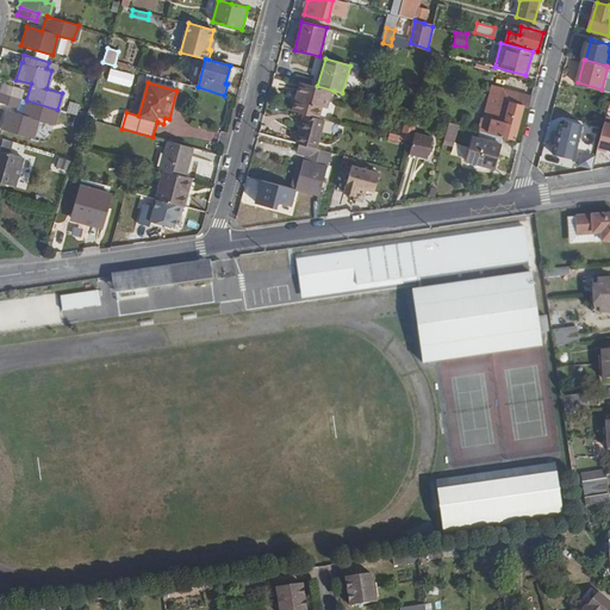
[(317,86),(300,82),(293,112),(304,114),(324,119),(327,120),(334,91),(317,86)]
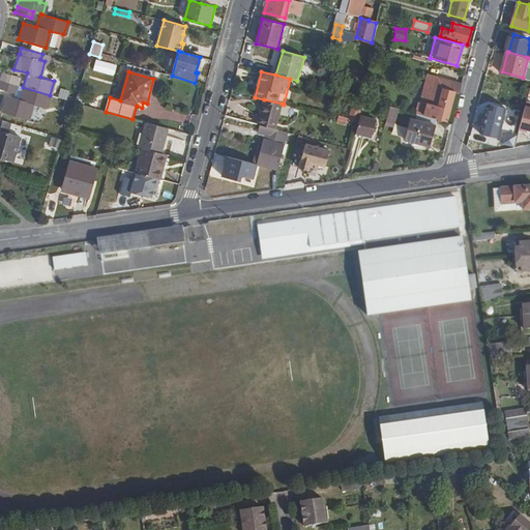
[(1,80),(16,85),(18,78),(3,74),(1,80)]
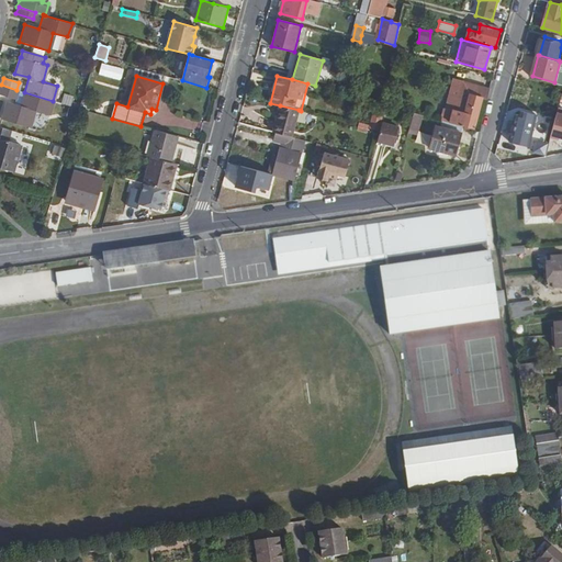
[(463,126),(473,128),(484,90),(458,82),(450,110),(445,108),(441,121),(463,126)]
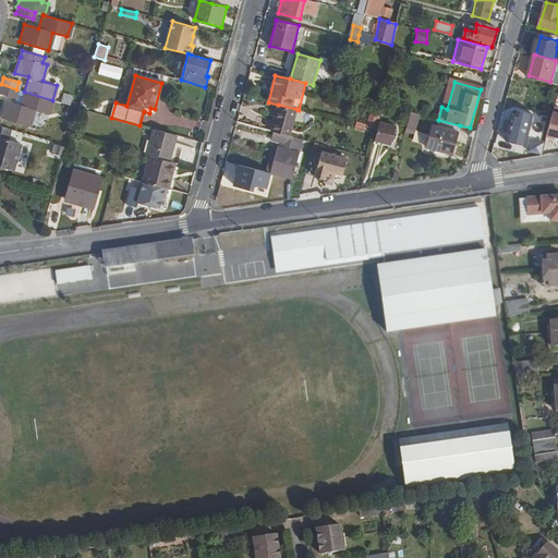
[(0,93),(14,97),(16,89),(1,84),(0,87),(0,93)]
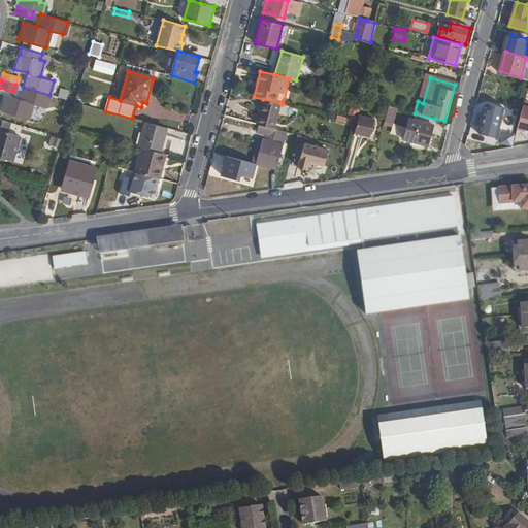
[(45,108),(50,95),(23,87),(20,100),(5,96),(1,111),(21,118),(28,120),(33,104),(45,108)]
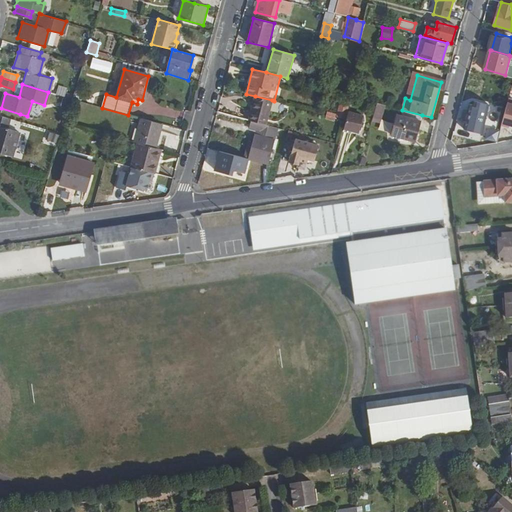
[(66,97),(66,87),(57,87),(56,96),(66,97)]
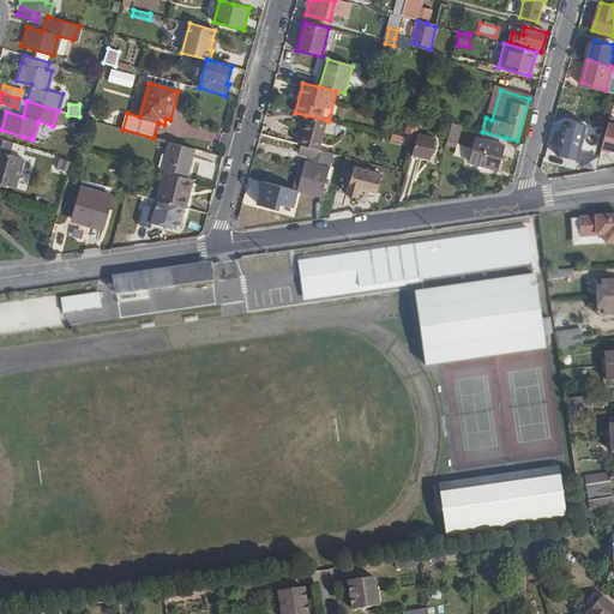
[(306,115),(298,144),(309,146),(318,149),(326,120),(306,115)]
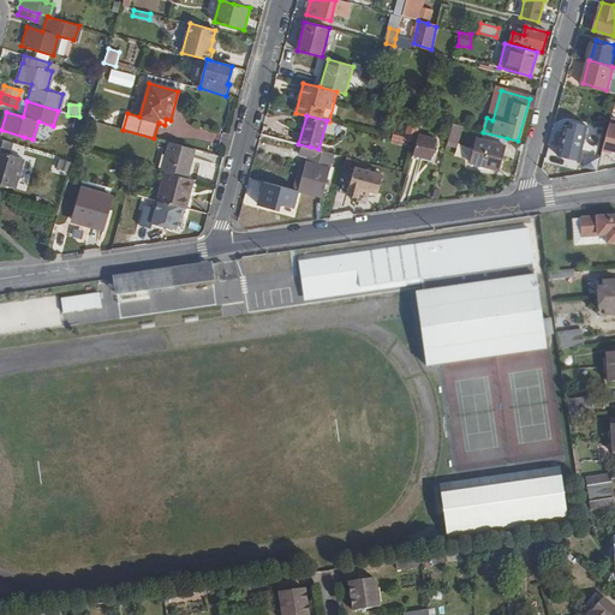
[(614,124),(609,123),(598,160),(614,165),(614,124)]
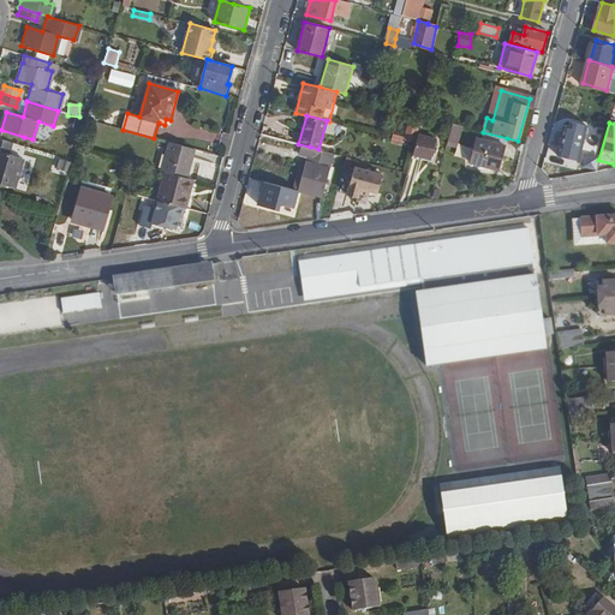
[(455,148),(463,127),(453,124),(446,144),(455,148)]
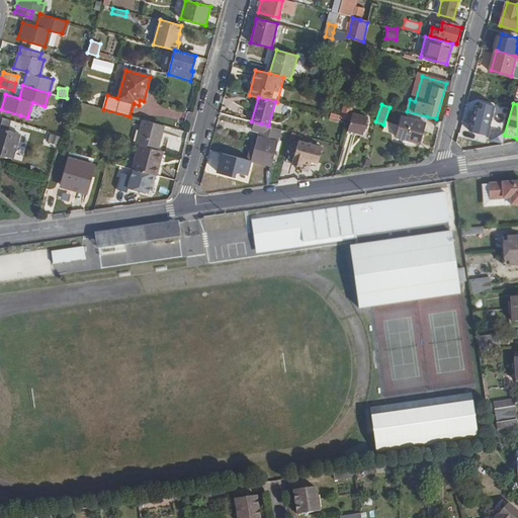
[(490,133),(495,112),(477,108),(476,113),(473,114),(471,121),(473,122),(471,128),(490,133)]
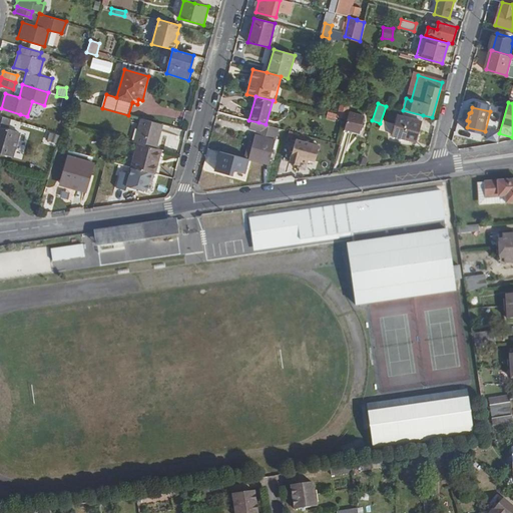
[(399,108),(398,115),(421,121),(423,115),(403,110),(399,108)]
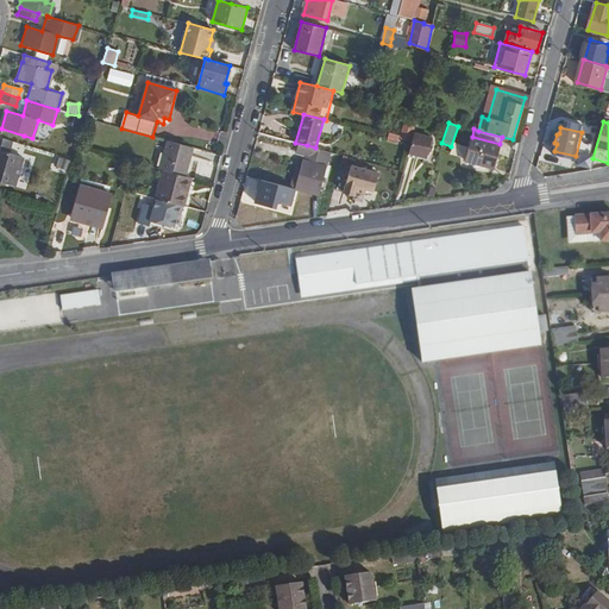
[(414,135),(409,154),(426,158),(432,138),(414,135)]
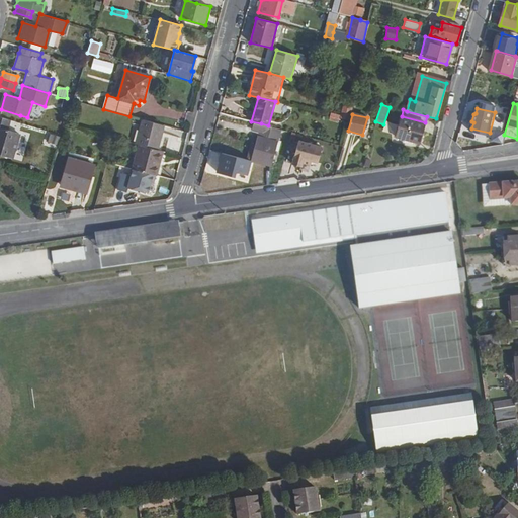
[(5,130),(8,119),(0,116),(0,154),(10,157),(17,133),(5,130)]
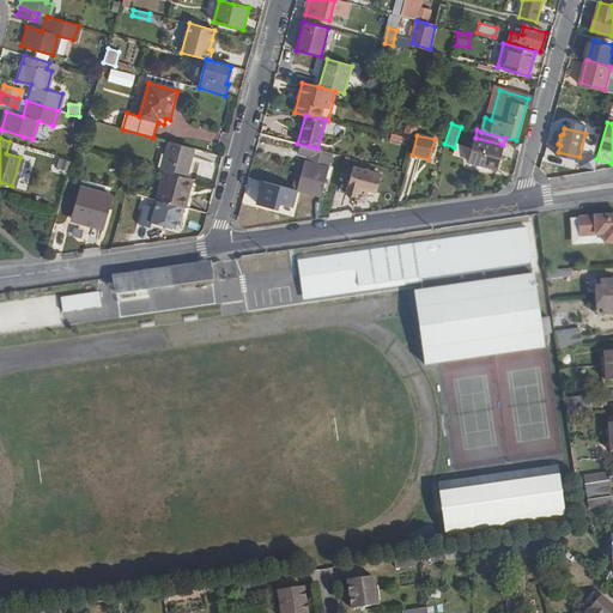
[(468,163),(497,169),(503,145),(475,138),(468,163)]
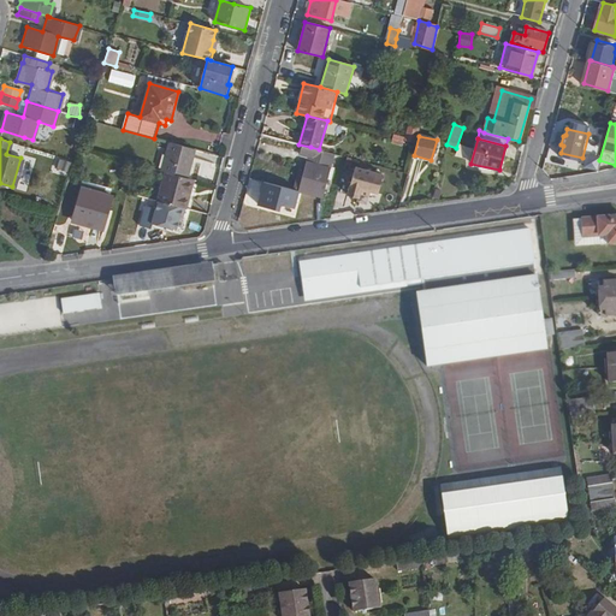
[(161,171),(165,172),(188,178),(195,150),(170,143),(161,171)]
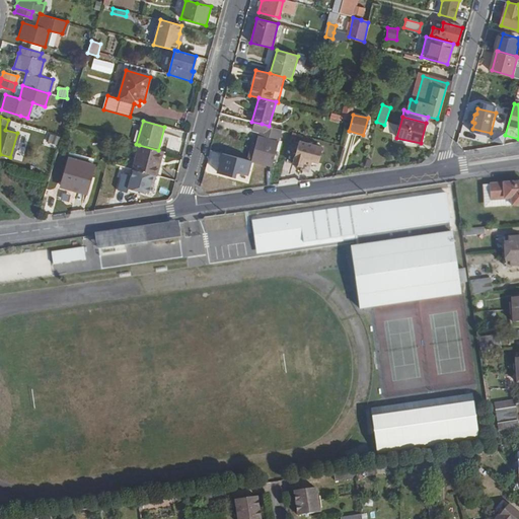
[(269,126),(262,124),(256,145),(252,160),(272,165),(279,138),(282,130),(269,126)]
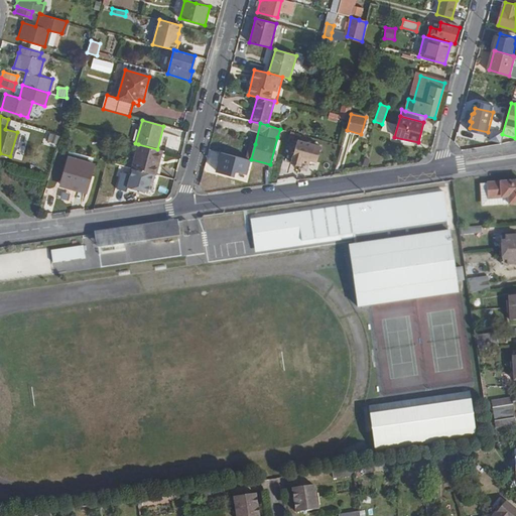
[(285,139),(287,131),(280,129),(277,137),(285,139)]
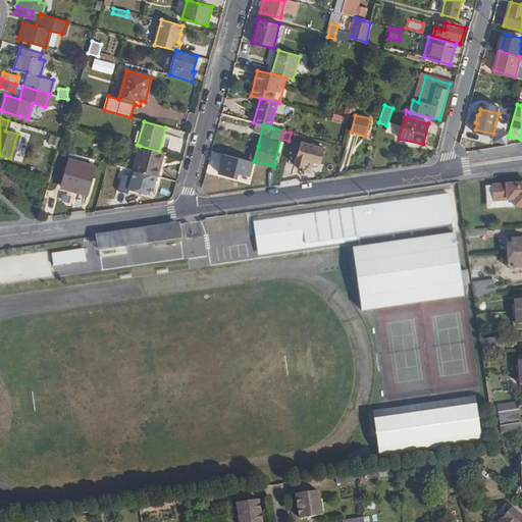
[(506,144),(508,137),(496,134),(494,141),(506,144)]
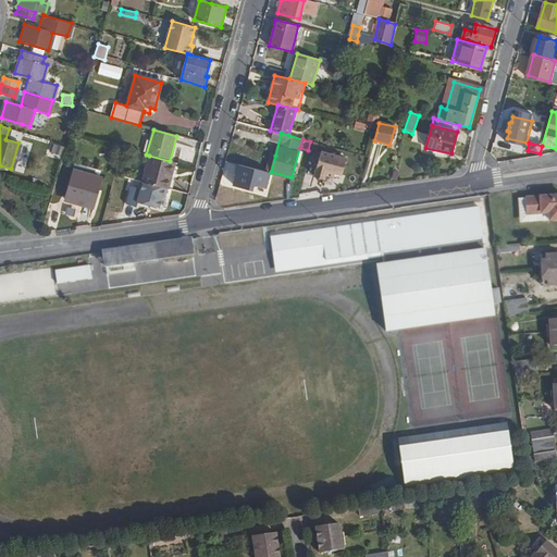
[(322,151),(316,176),(325,178),(326,174),(335,176),(336,173),(343,174),(347,158),(322,151)]
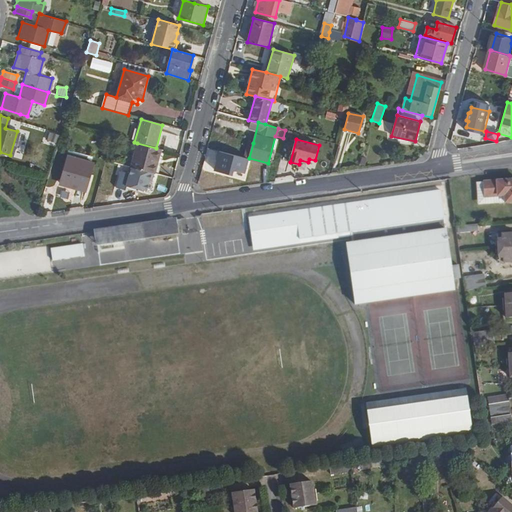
[(137,143),(130,167),(132,168),(154,173),(157,164),(155,163),(159,149),(156,148),(137,143)]
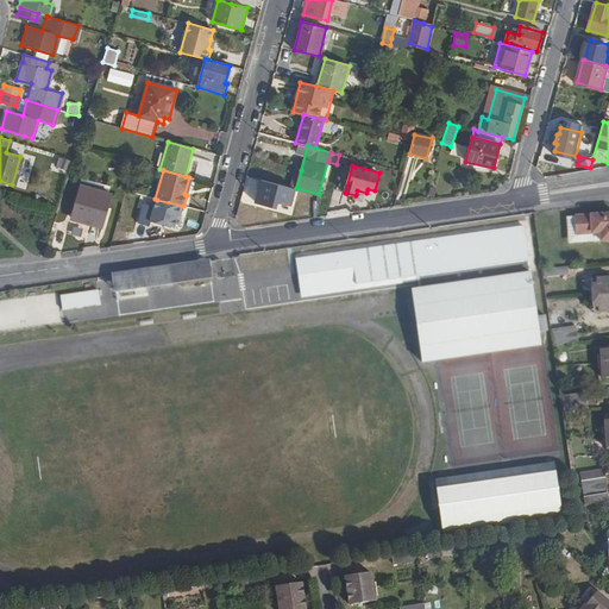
[(101,227),(111,194),(81,187),(73,219),(101,227)]
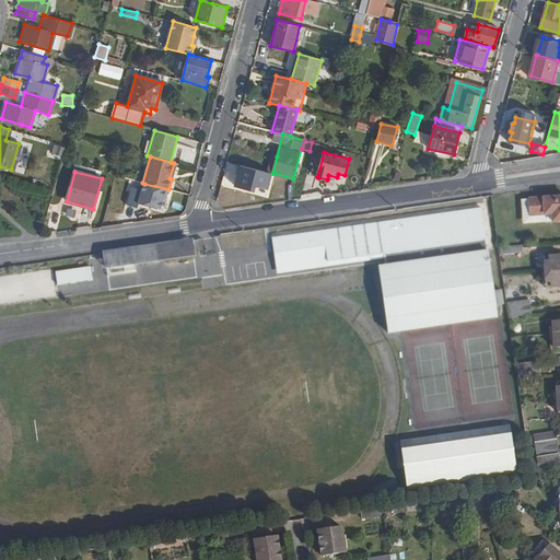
[(168,189),(144,184),(142,189),(133,187),(128,206),(138,208),(139,203),(156,208),(161,207),(163,198),(165,199),(168,189)]
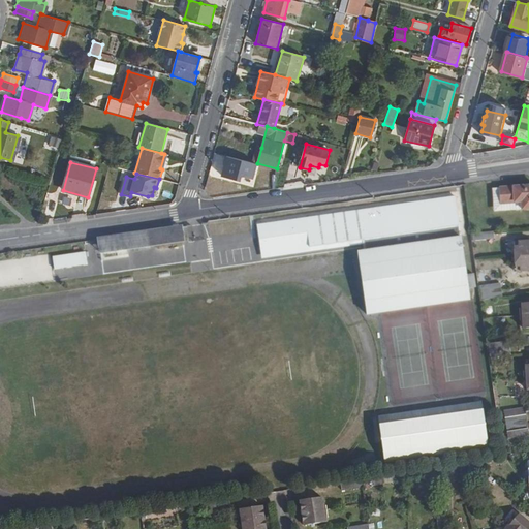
[(528,185),(500,187),(501,203),(522,201),(522,209),(528,209),(528,185)]
